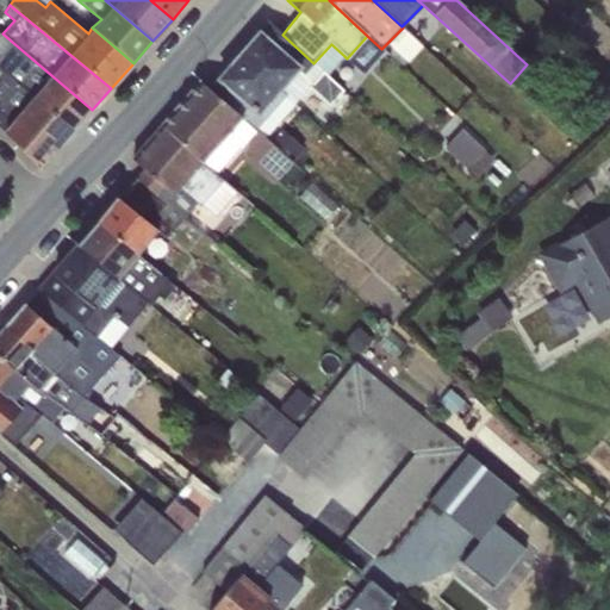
[(268,22),(240,55),(294,105),(311,86),(330,104),(342,91),(313,63),(282,35),(268,22)]
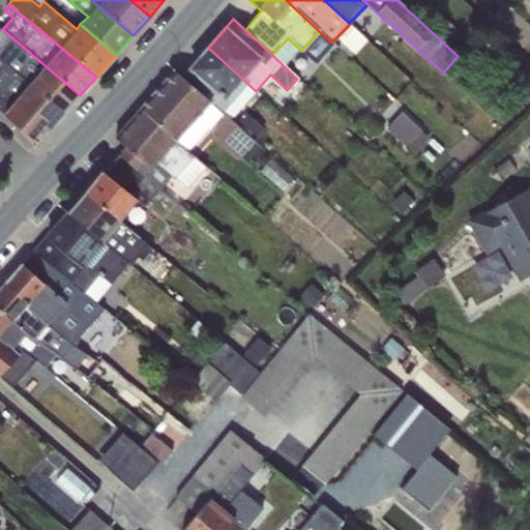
[(2,29),(0,31),(0,48),(10,36),(2,29)]
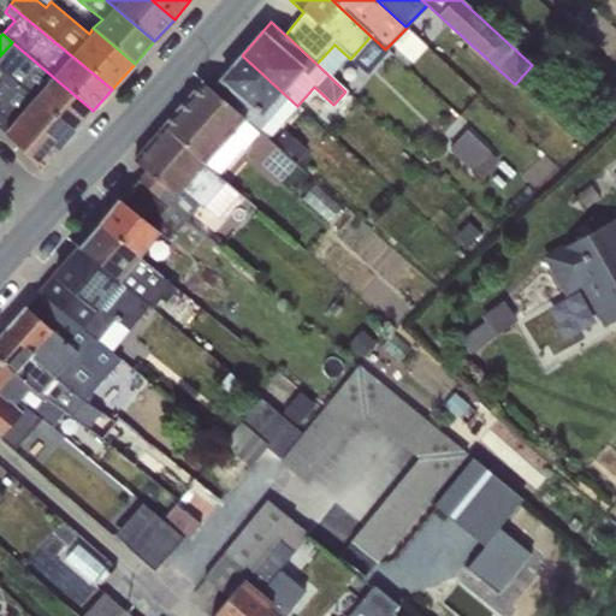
[(371,36),(350,59),(368,75),(388,52),(385,49),(371,36)]
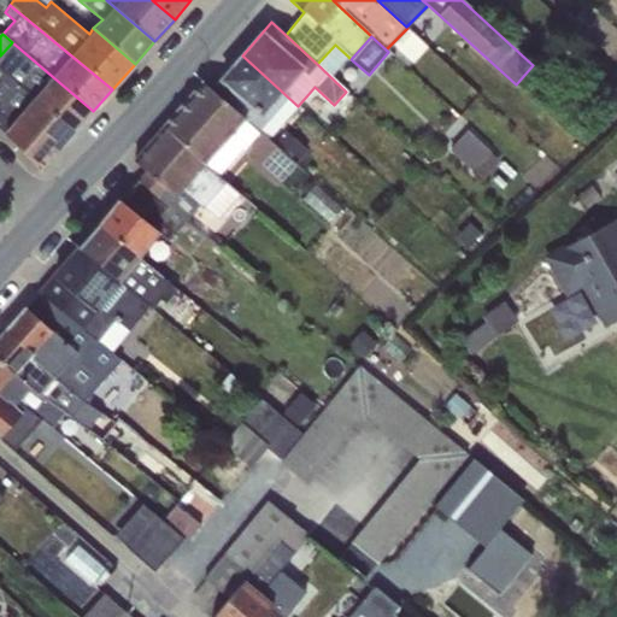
[(12,42),(0,56),(0,66),(75,133),(93,111),(12,42)]
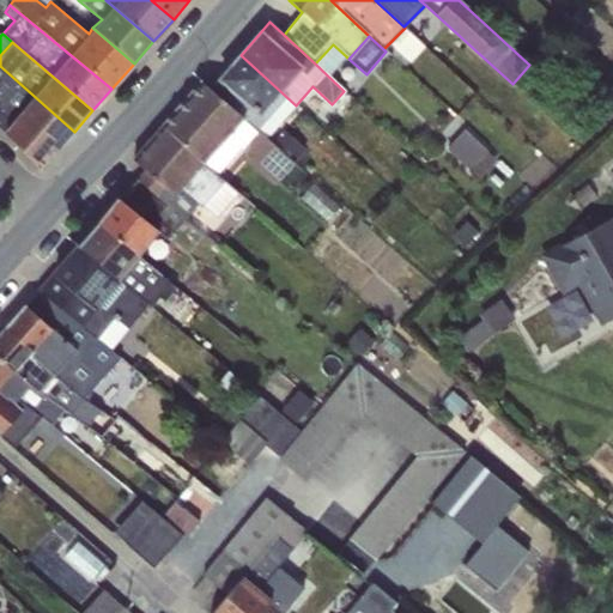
[(333,44),(315,64),(328,77),(346,56),(333,44)]
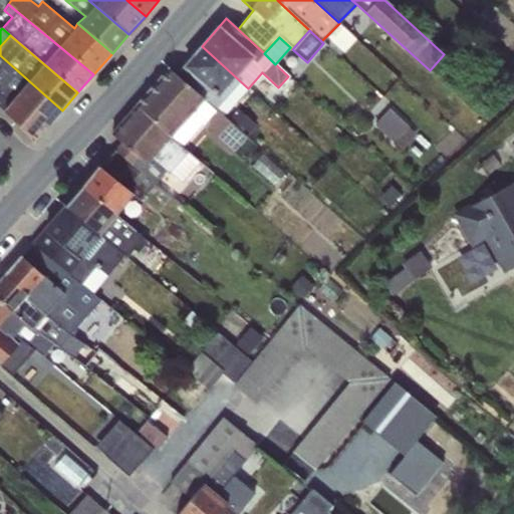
[(202,46),(177,75),(222,115),(248,88),(202,46)]
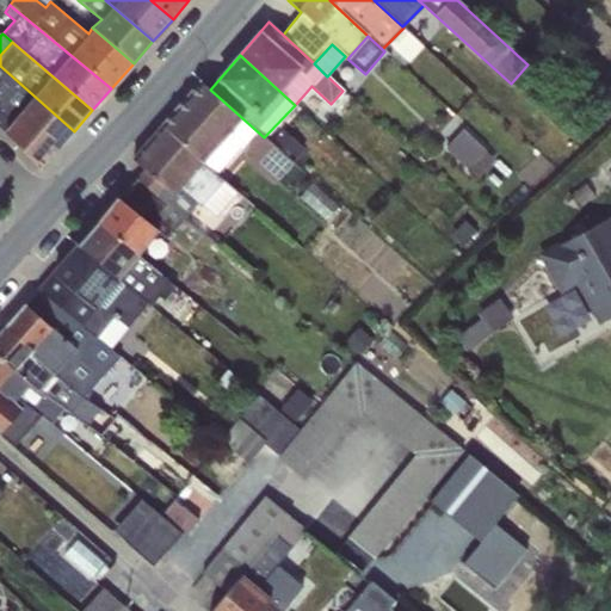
[(74,131),(0,66),(0,128),(41,170),(74,131)]
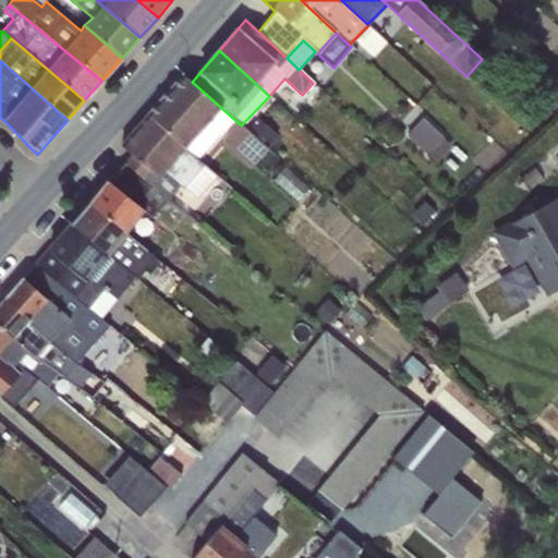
[(183,74),(147,116),(196,158),(218,134),(252,165),(267,148),(246,130),(241,125),(192,82),(183,74)]
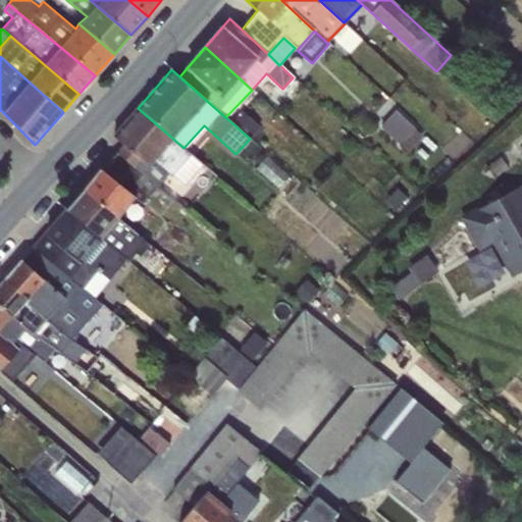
[(184,148),(138,108),(113,137),(126,148),(120,155),(134,166),(138,161),(147,167),(153,160),(185,186),(203,164),(184,148)]
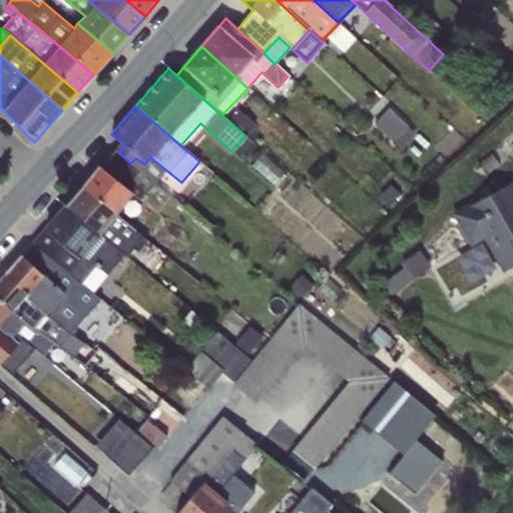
[(236,108),(226,119),(245,136),(255,124),(236,108)]
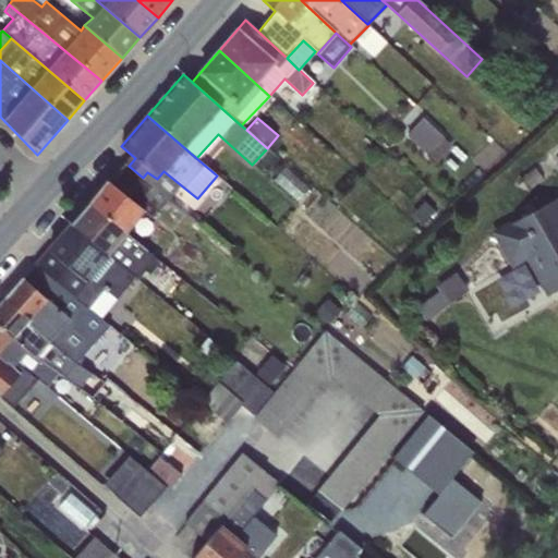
[(423,119),(407,137),(427,156),(428,155),(436,162),(451,146),(443,138),(444,137),(423,119)]
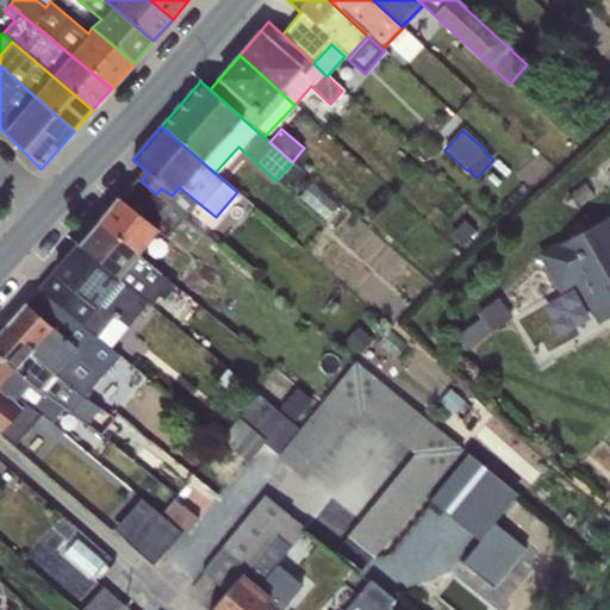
[(136,178),(98,224),(137,255),(159,231),(166,238),(185,217),(156,194),(141,181),(137,178),(137,179),(136,178)]
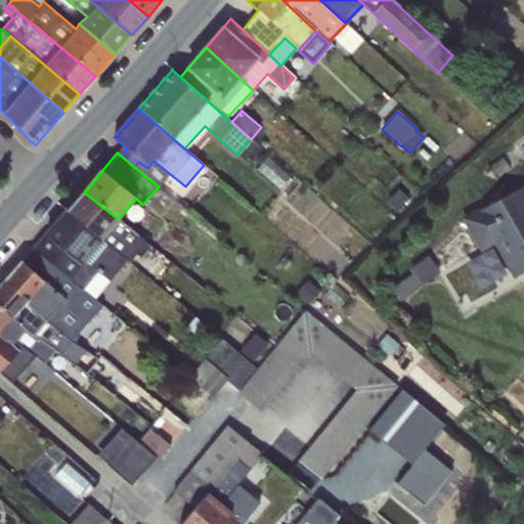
[(267,158),(256,169),(279,188),(290,177),(267,158)]
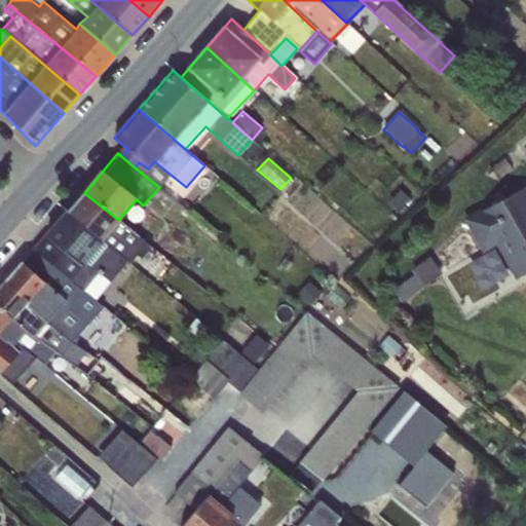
[(479,209),(461,218),(481,253),(495,245),(515,279),(525,272),(525,186),(480,211),(479,209)]
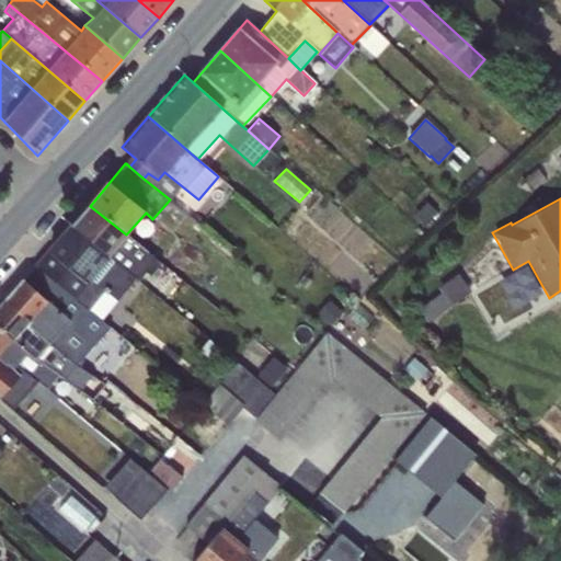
[(90,206),(71,227),(135,278),(165,304),(183,282),(152,256),(126,235),(90,206)]
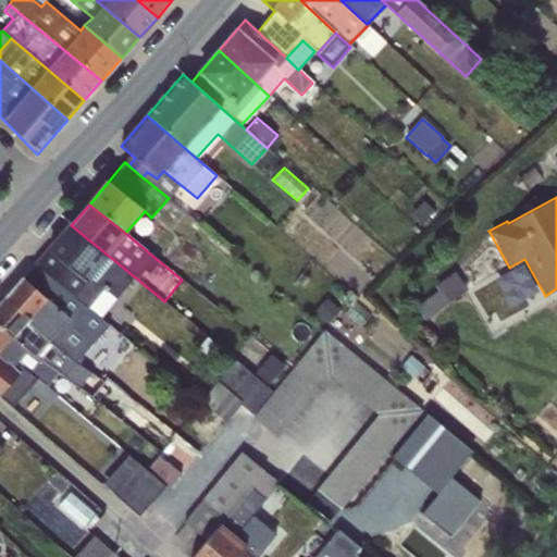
[(71,225),(35,265),(95,314),(99,318),(134,276),(71,225)]
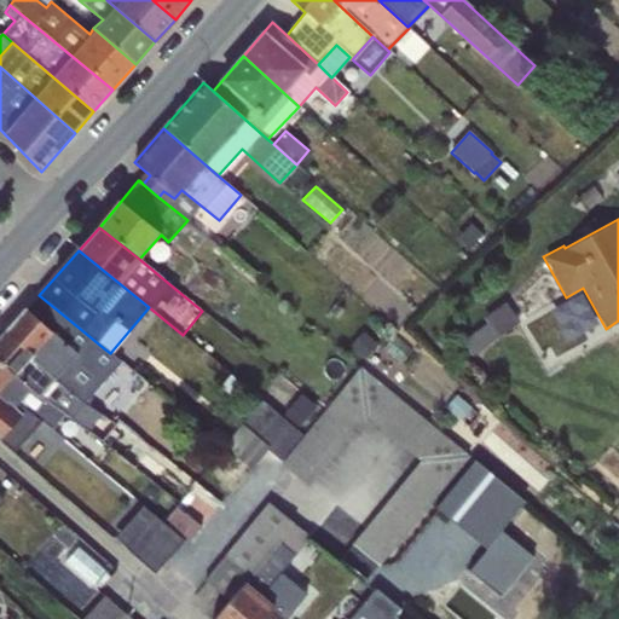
[(39,295),(6,331),(30,357),(69,392),(82,401),(108,375),(94,363),(105,350),(39,295)]
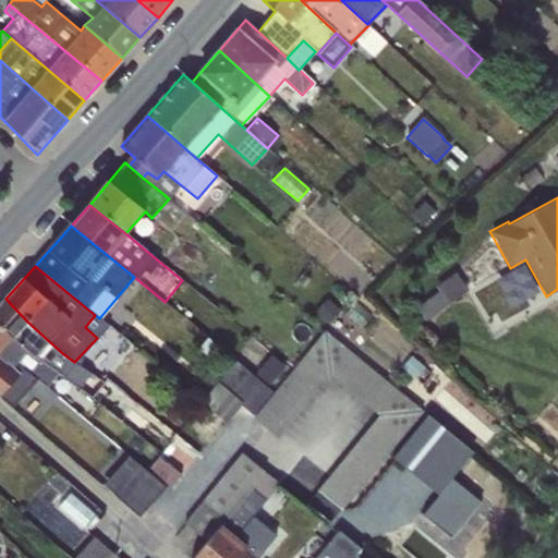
[(456,273),(438,290),(447,303),(466,290),(456,273)]
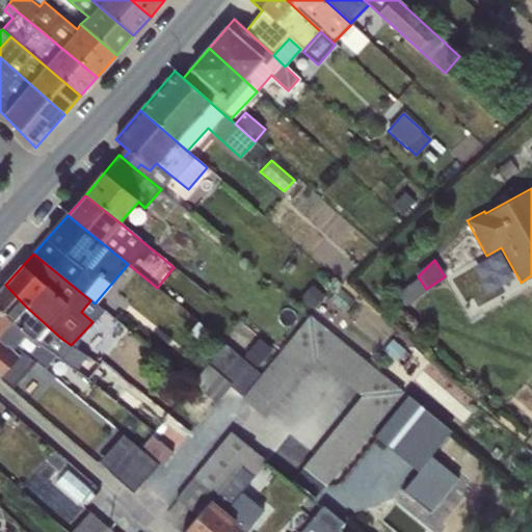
[(5,285),(0,290),(0,312),(24,334),(55,355),(76,370),(86,355),(71,345),(59,337),(26,307),(5,285)]
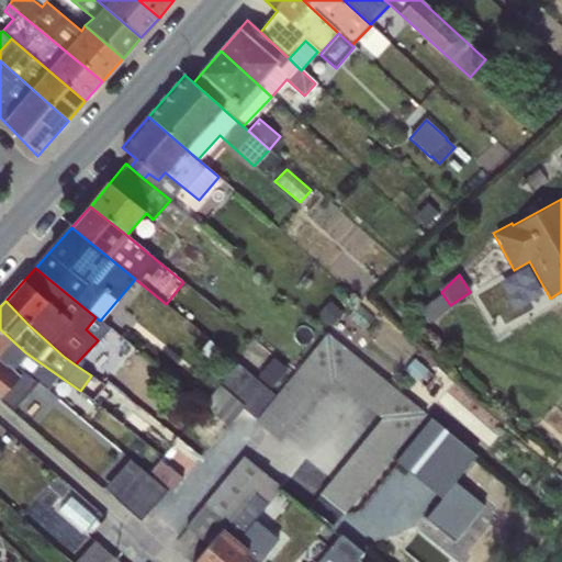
[(329,301),(316,315),(330,327),(344,315),(329,301)]
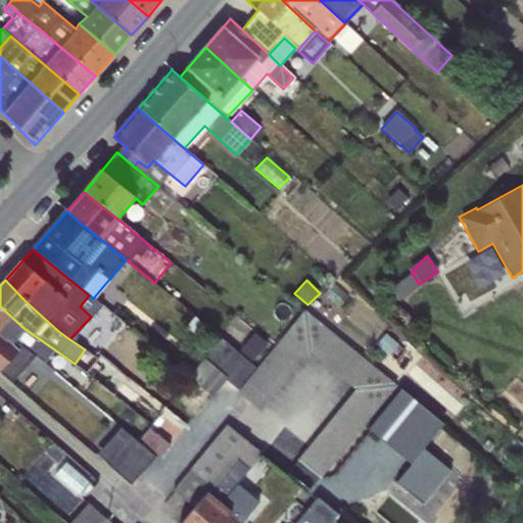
[(24,328),(0,306),(0,333),(19,351),(26,345),(36,354),(45,361),(54,349),(24,328)]
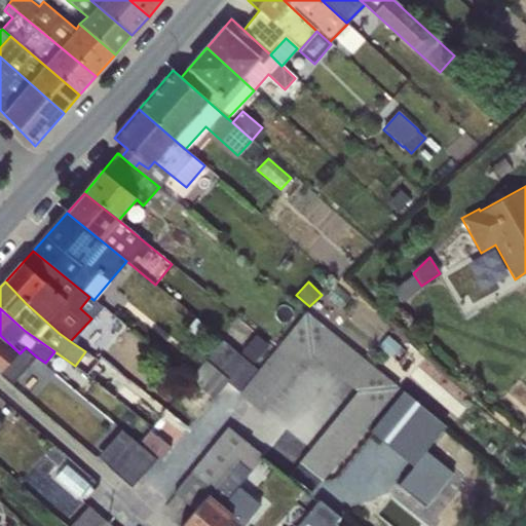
[(305,310),(238,393),(262,411),(310,352),(357,391),(299,460),(289,475),(321,499),(326,503),(336,491),(323,481),(399,387),(305,310)]
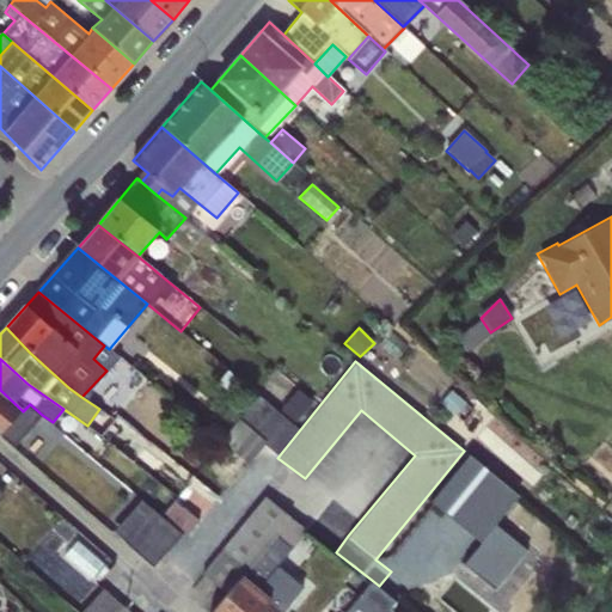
[(297,389),(280,409),(295,423),(313,402),(297,389)]
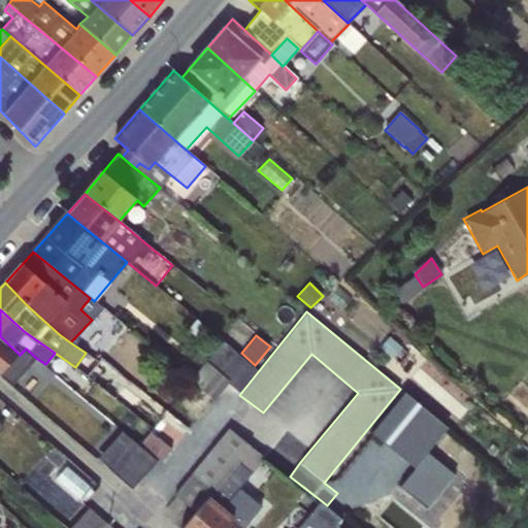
[(0,336),(0,376),(11,387),(36,358),(26,349),(20,355),(0,336)]
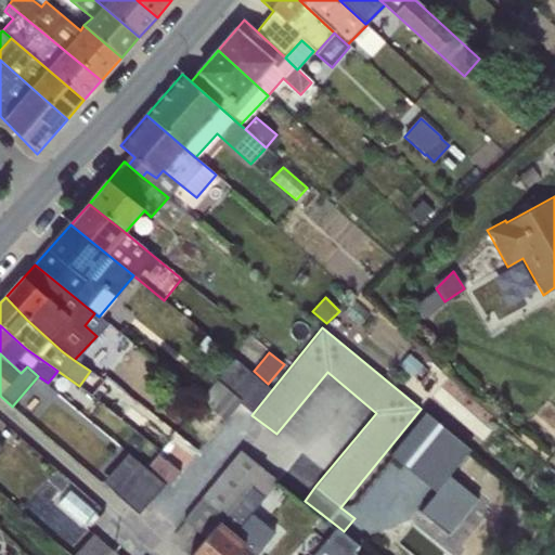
[(234,358),(199,399),(226,420),(240,402),(250,411),(270,389),(234,358)]
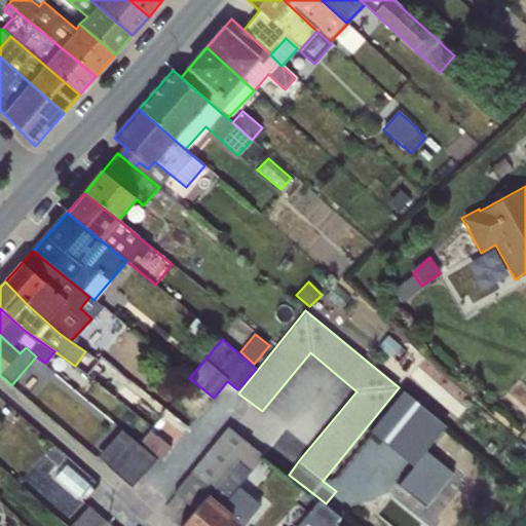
[(102,355),(85,374),(114,398),(122,387),(134,397),(141,388),(102,355)]
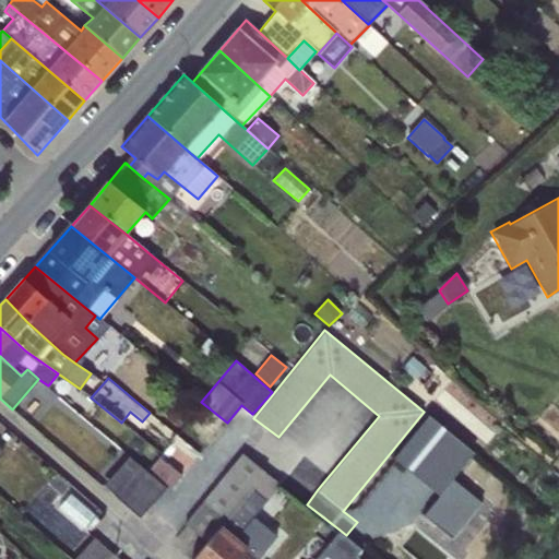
[(173,442),(162,455),(183,473),(194,460),(173,442)]
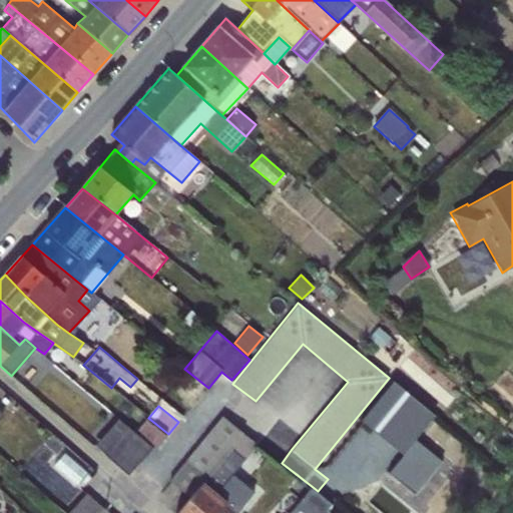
[(222,416),(169,481),(190,498),(243,435),(222,416)]
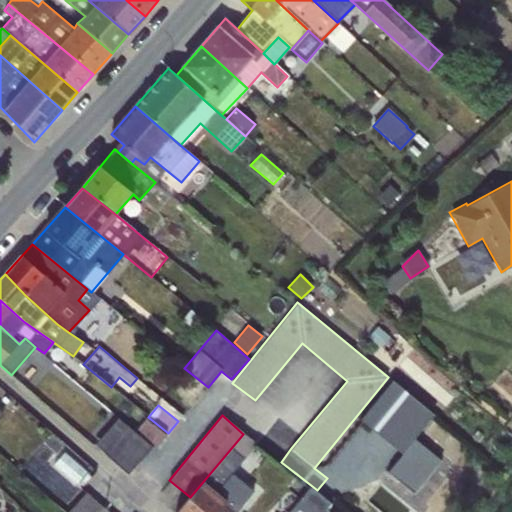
[(118,417),(95,443),(128,472),(151,446),(118,417)]
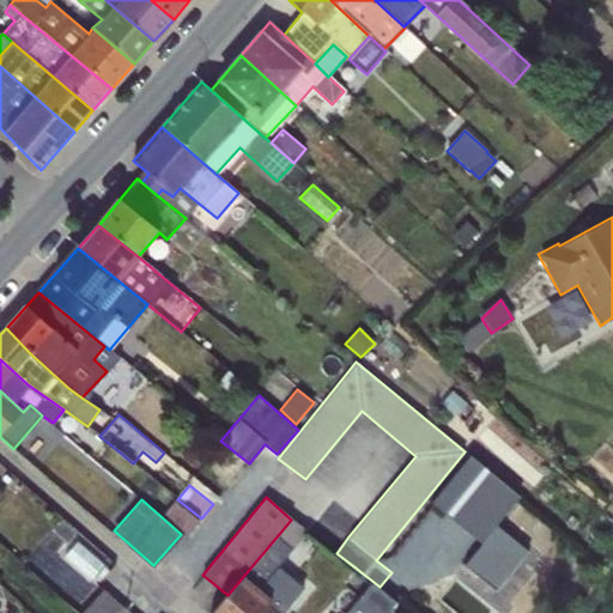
[(162,517),(186,538),(199,521),(175,502),(162,517)]
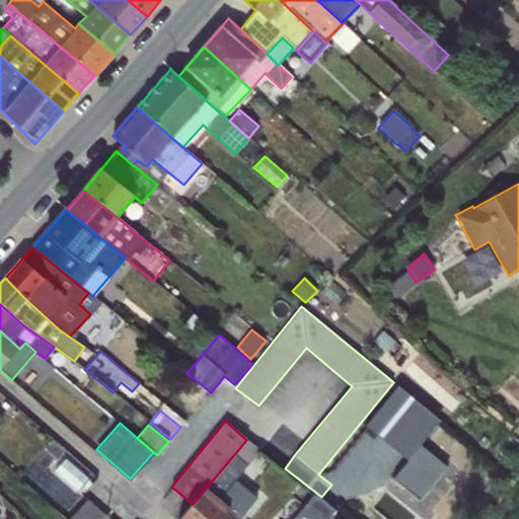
[(193,504),(179,518),(238,518),(256,498),(234,479),(258,450),(246,440),(193,504)]
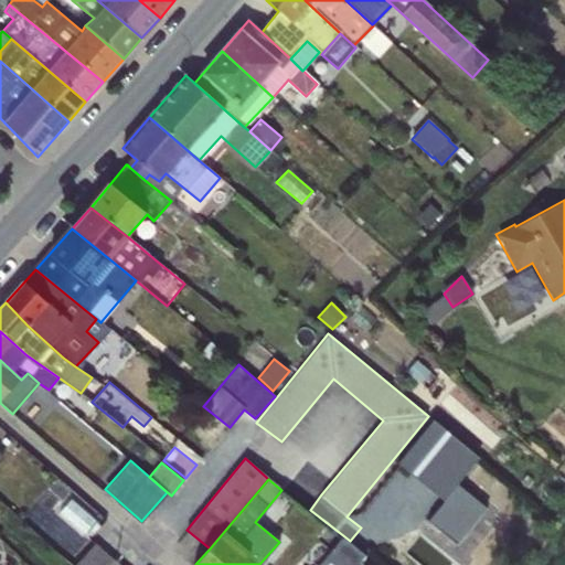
[(344,536),(318,564),(363,564),(360,561),(365,554),(350,541),(344,536)]
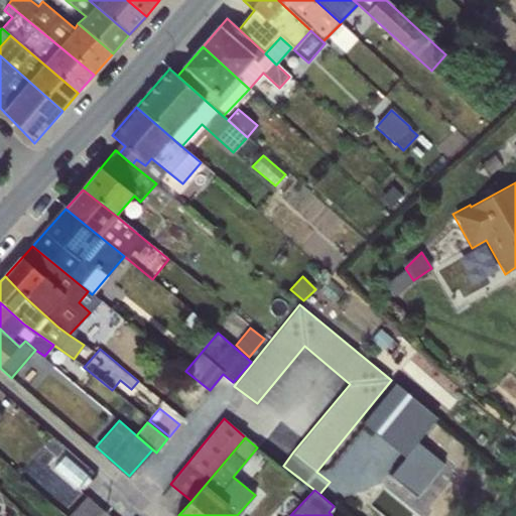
[(87,497),(68,515),(101,515),(104,512),(87,497)]
